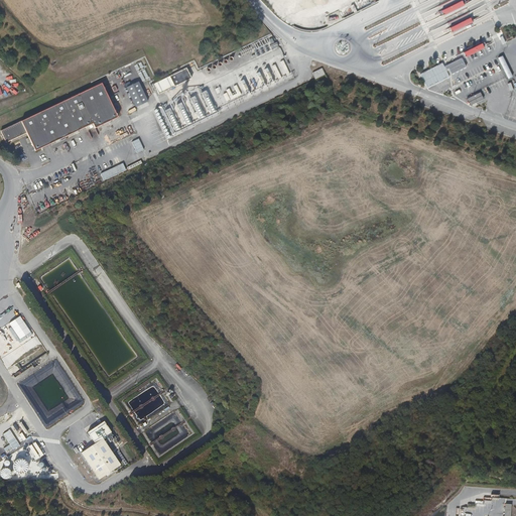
[(464,4),(461,0),(440,10),(443,14),(464,4)]
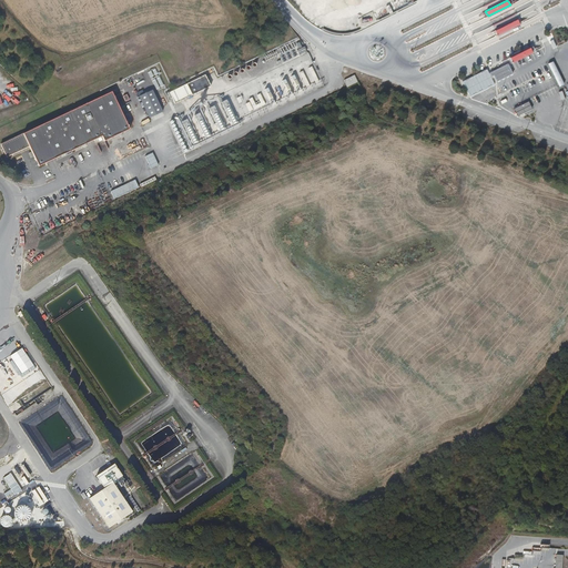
[(519,24),(517,19),(495,31),(497,36),(519,24)]
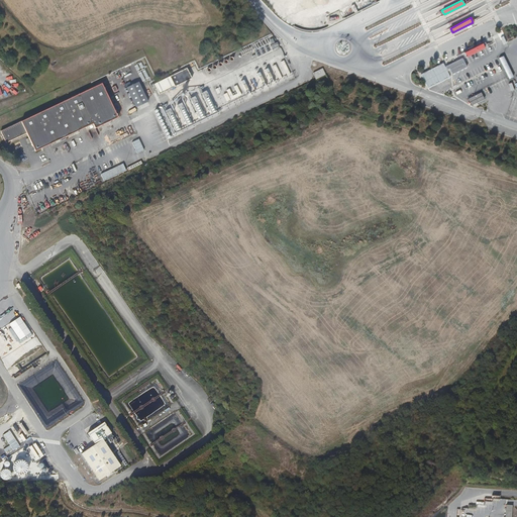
[(313,73),(316,80),(325,75),(322,69),(313,73)]
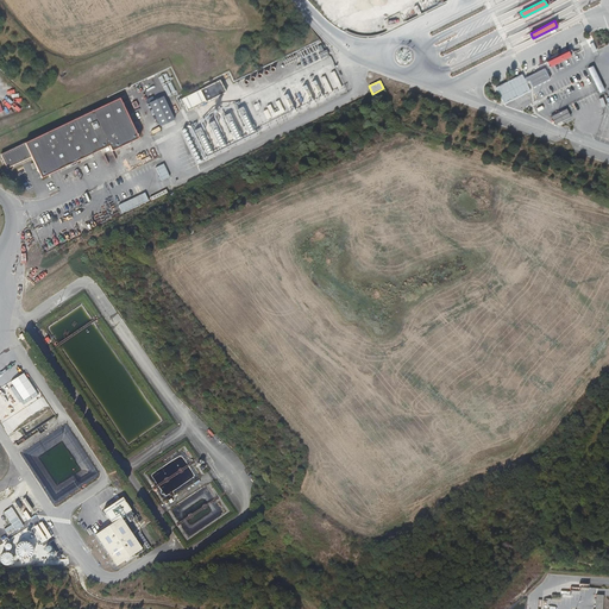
[(186,111),(226,94),(220,82),(181,98),(186,111)]
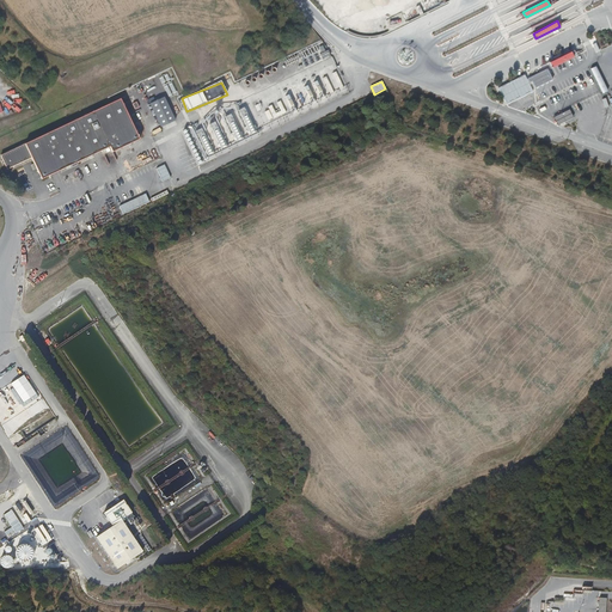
[(258,103),(261,109),(277,102),(275,95),(258,103)]
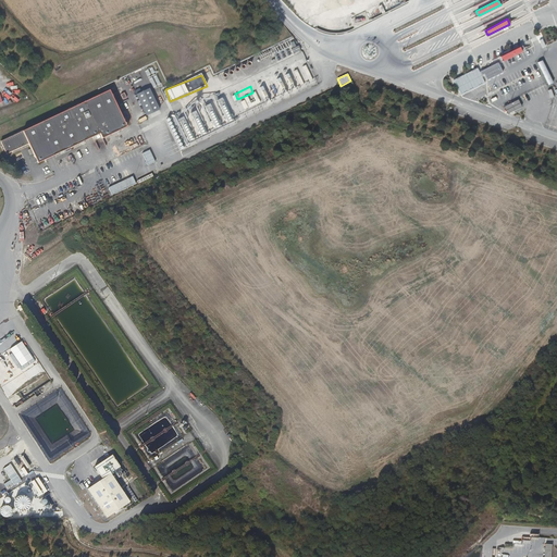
[(8,152),(29,143),(39,162),(101,133),(103,137),(127,126),(110,89),(24,130),(1,140),(8,152)]
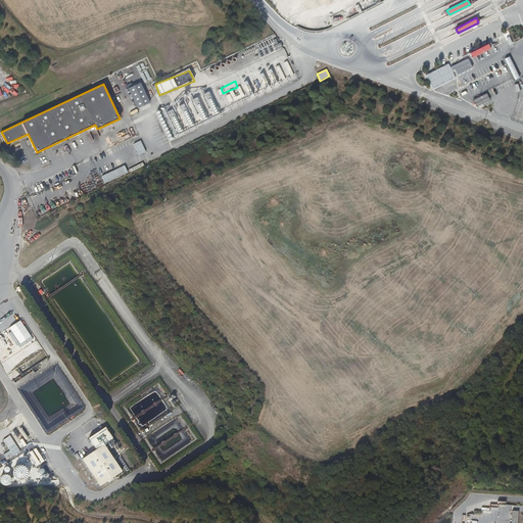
[(125,110),(149,99),(143,85),(119,97),(125,110)]
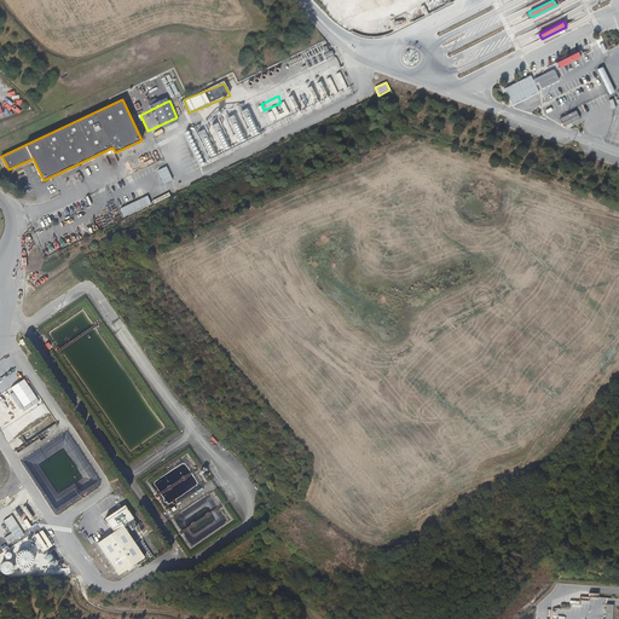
[(276,120),(294,111),(289,100),(279,104),(283,113),(278,115),(276,108),(272,109),(276,120)]
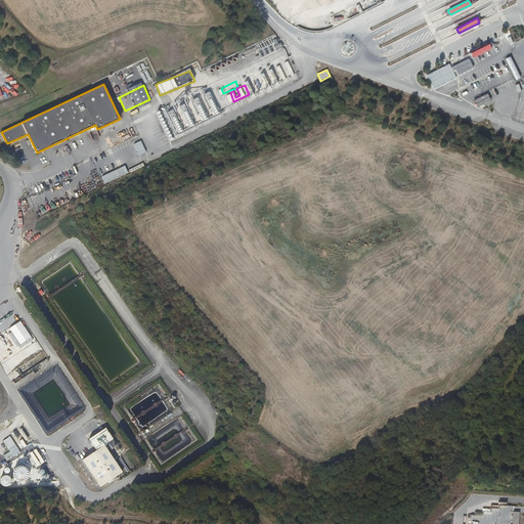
[(157,114),(167,138),(198,125),(192,114),(184,117),(181,108),(177,111),(176,108),(165,114),(164,111),(157,114)]
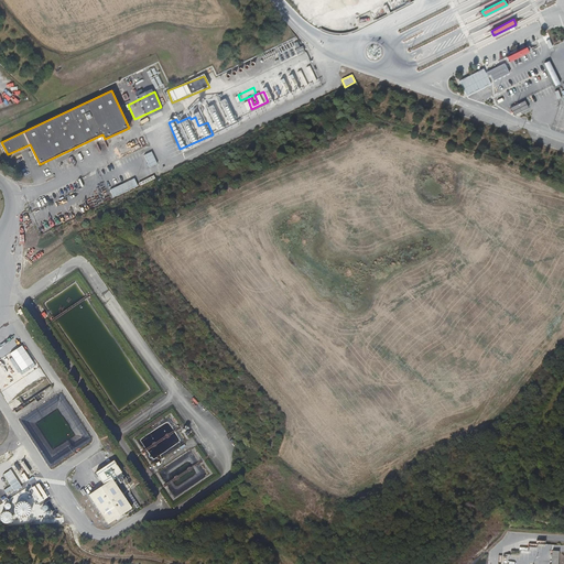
[(559,149),(561,140),(552,139),(551,147),(559,149)]
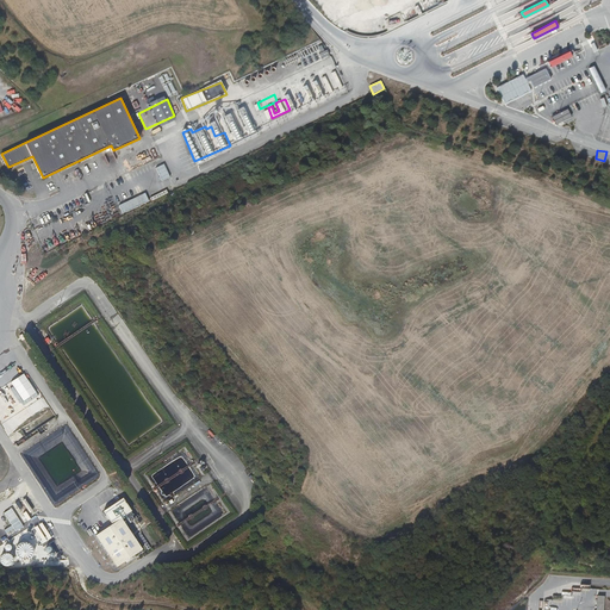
[(165,165),(156,168),(161,181),(169,178),(165,165)]
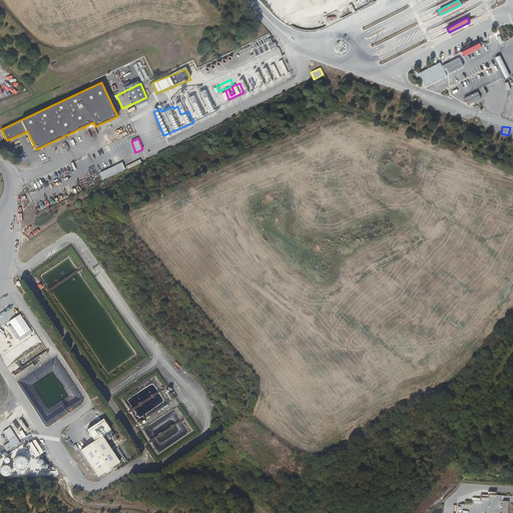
[(100,172),(103,180),(125,169),(122,162),(100,172)]
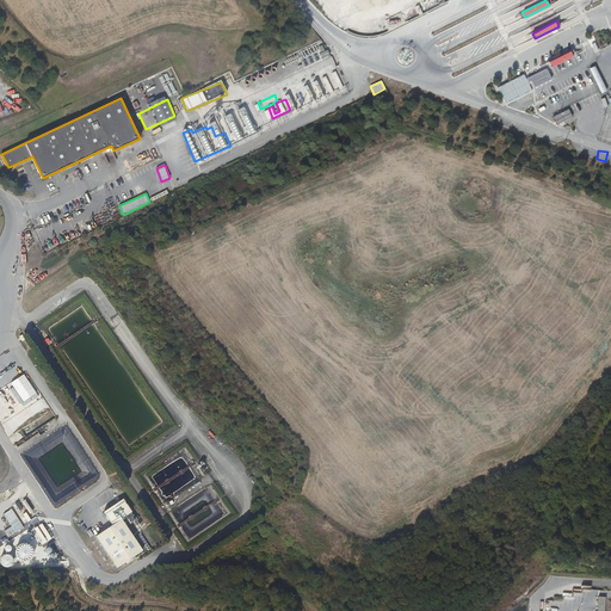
[(12,528),(5,531),(8,537),(24,528),(12,510),(4,514),(12,528)]
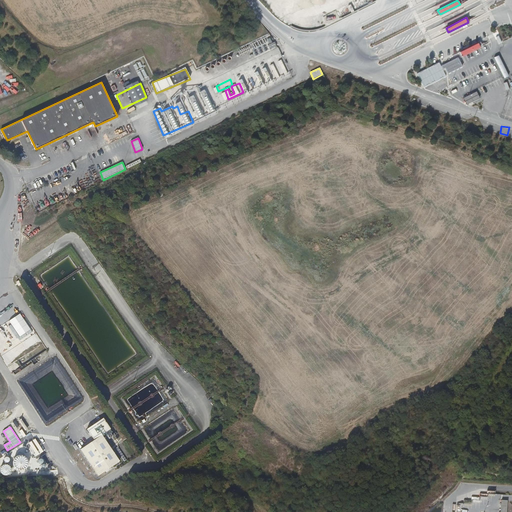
[(98,475),(120,461),(102,434),(80,449),(98,475)]
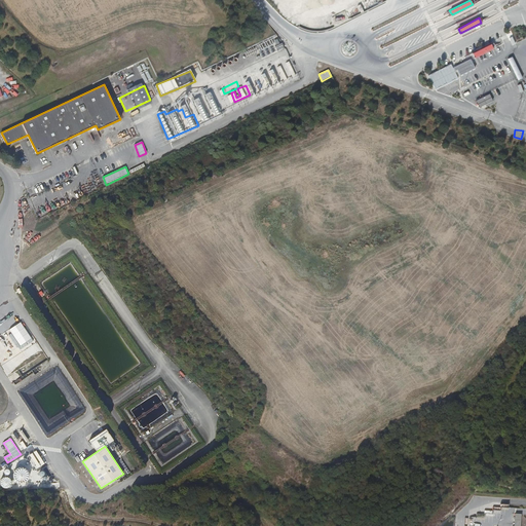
[(29,454),(22,458),(24,461),(19,464),(21,468),(33,460),(29,454)]
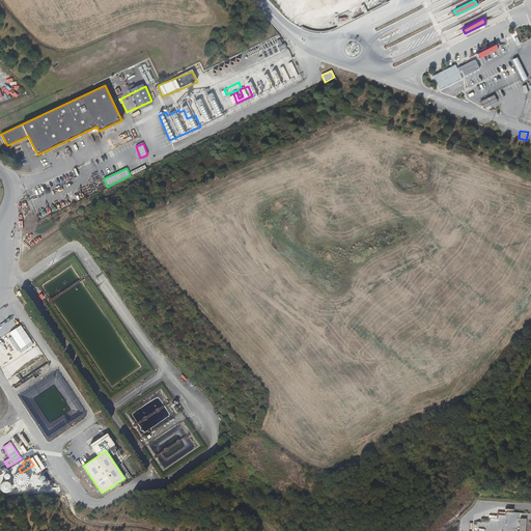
[(38,466),(22,476),(29,487),(46,477),(38,466)]
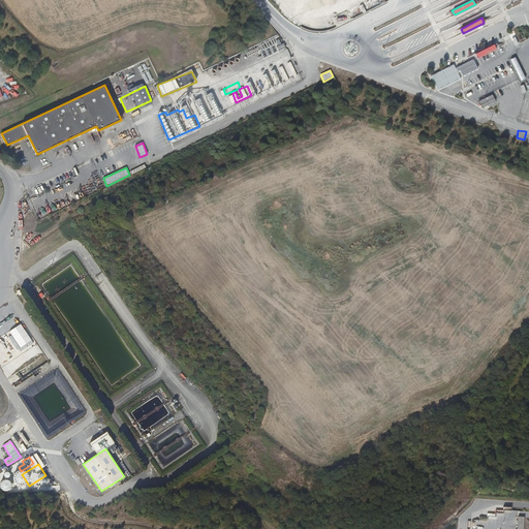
[(504,507),(502,511),(497,509),(496,514),(507,518),(510,509),(504,507)]
